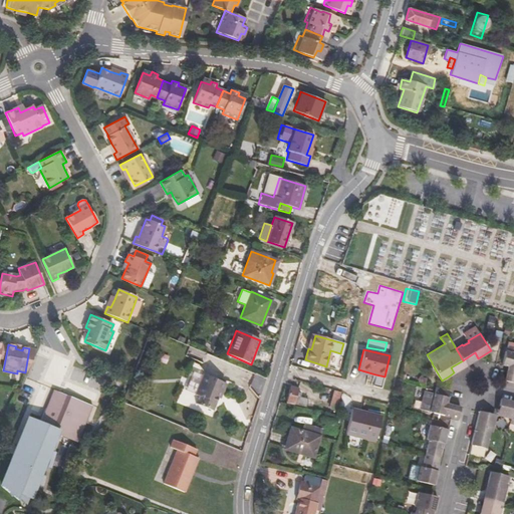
[(513,351),(506,349),(502,363),(508,365),(505,378),(513,380),(513,351)]
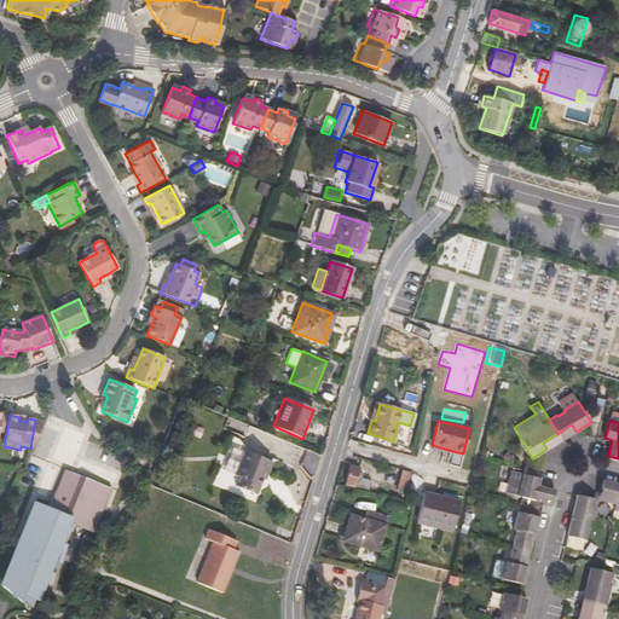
[(572,424),(557,434),(561,440),(576,432),(572,424)]
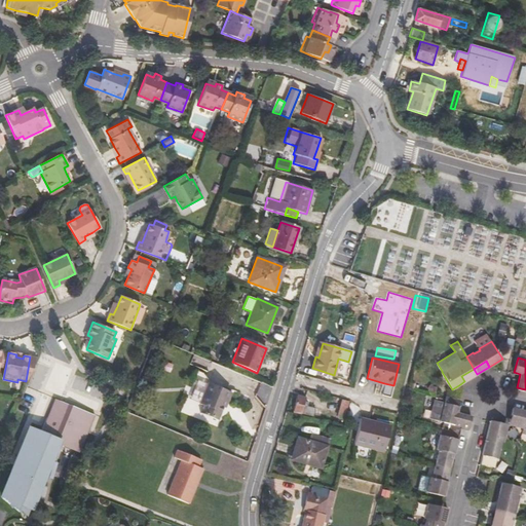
[(461,376),(464,381),(477,374),(474,369),(461,376)]
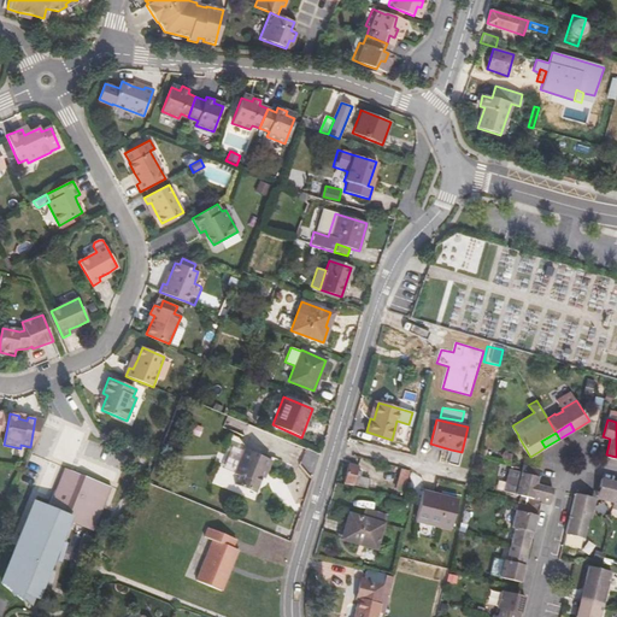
[(263,471),(266,472),(271,460),(242,448),(231,474),(236,476),(241,479),(238,487),(253,493),(260,477),(263,471)]
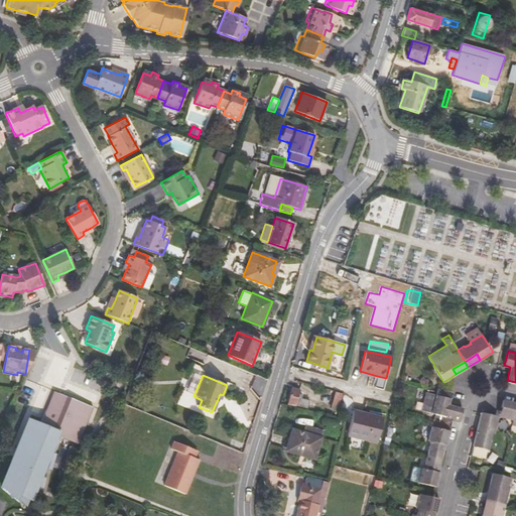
[(297,397),(298,393),(299,390),(291,388),(287,403),(306,408),(308,400),(300,398),(297,397)]
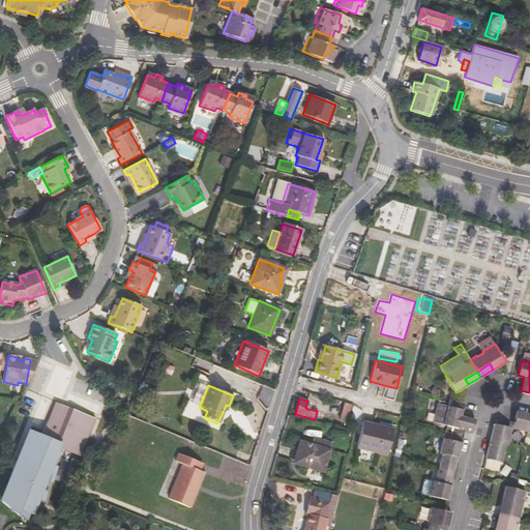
[(465,430),(464,432),(471,433),(475,419),(461,415),(462,409),(464,403),(449,400),(447,406),(443,423),(465,430)]
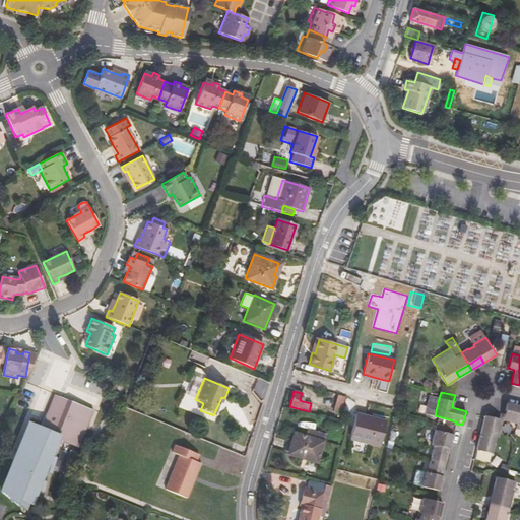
[(98,411),(53,393),(40,426),(63,435),(60,443),(81,451),(98,411)]
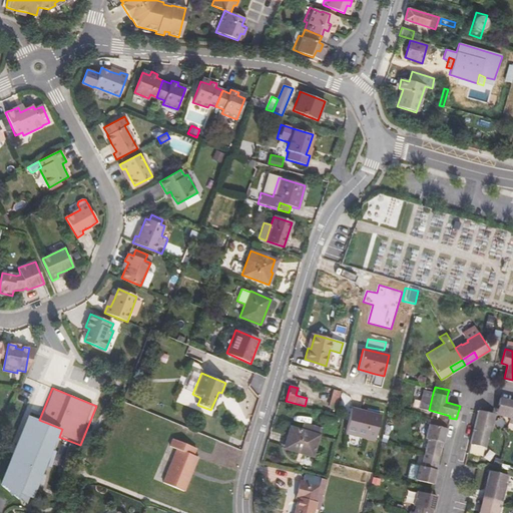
[(339,393),(333,391),(329,407),(335,409),(339,393)]
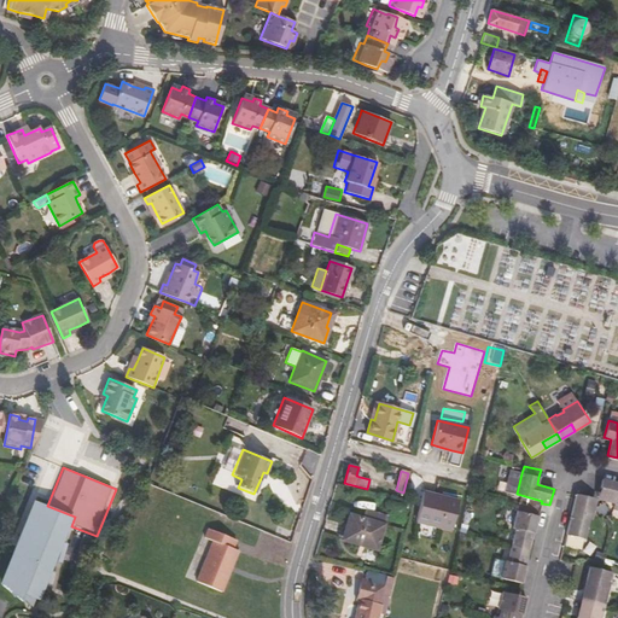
[(612,490),(610,499),(616,500),(617,500),(617,482),(602,478),(600,487),(612,490)]
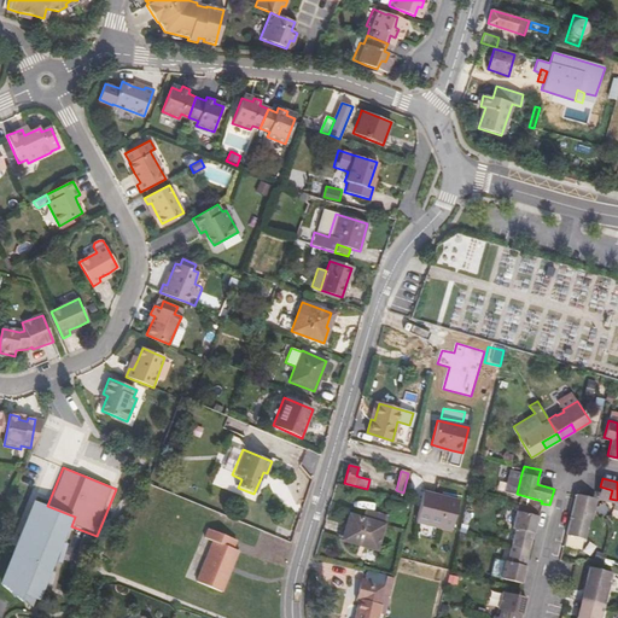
[(608,499),(610,499),(612,490),(600,487),(598,496),(608,499)]
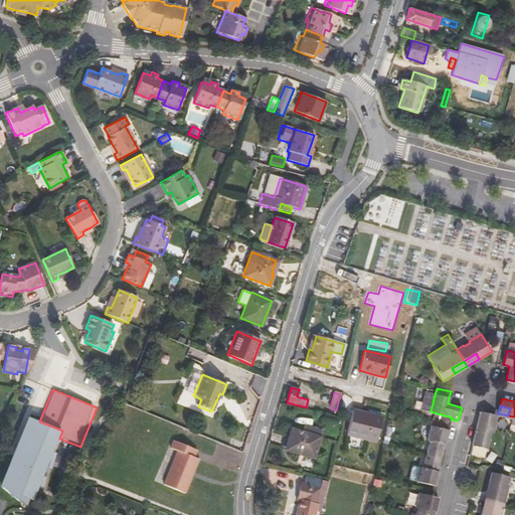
[(382,417),(352,410),(346,435),(376,442),(382,417)]
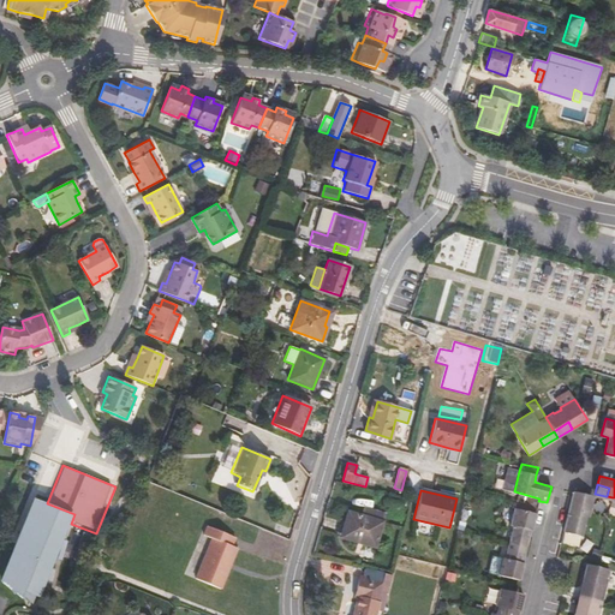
[(581,536),(589,506),(580,505),(584,493),(574,490),(563,532),(581,536)]
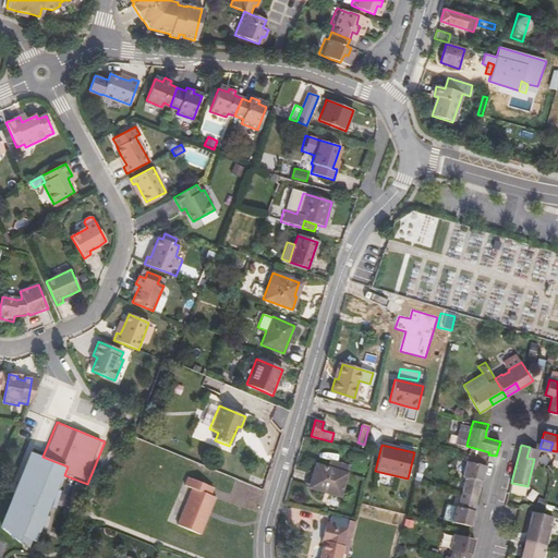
[(526,458),(534,459),(536,449),(530,447),(526,458)]
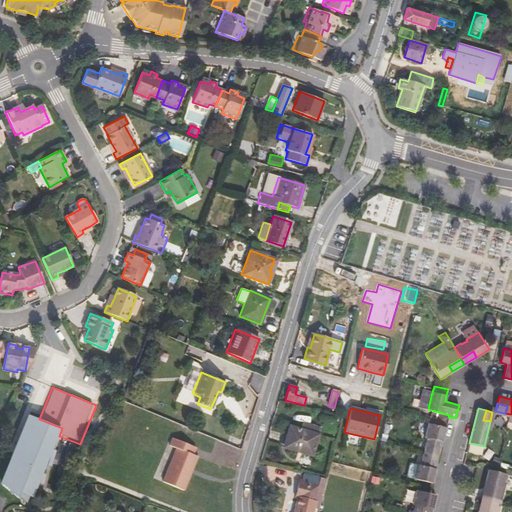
[(39,419),(29,415),(1,484),(34,498),(59,436),(62,428),(39,419)]
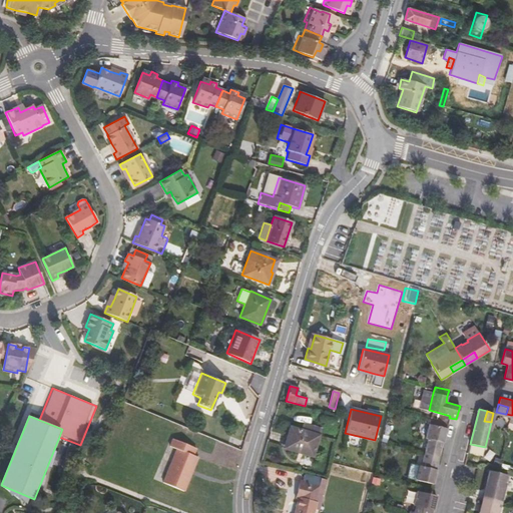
[(508,426),(502,416),(498,418),(504,427),(504,428),(508,426)]
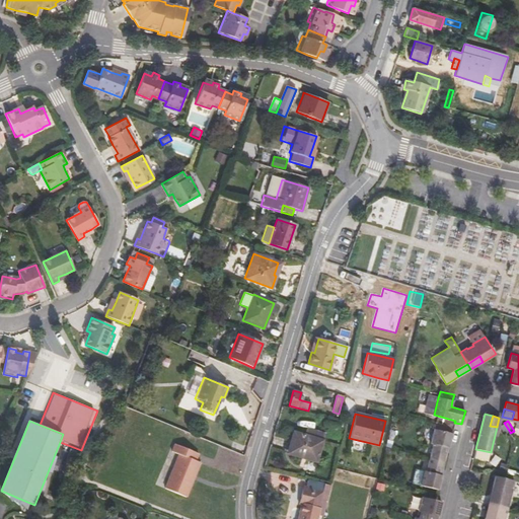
[(433,443),(430,457),(444,461),(446,453),(444,453),(445,446),(448,447),(452,433),(453,427),(436,422),(431,442),(433,443)]
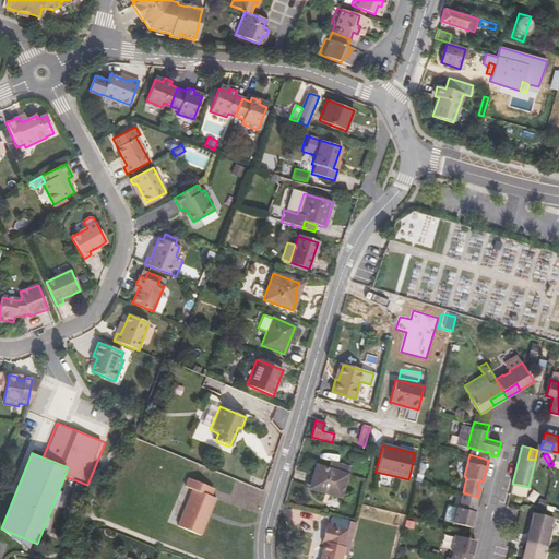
[(544,468),(549,465),(543,455),(537,459),(544,468)]
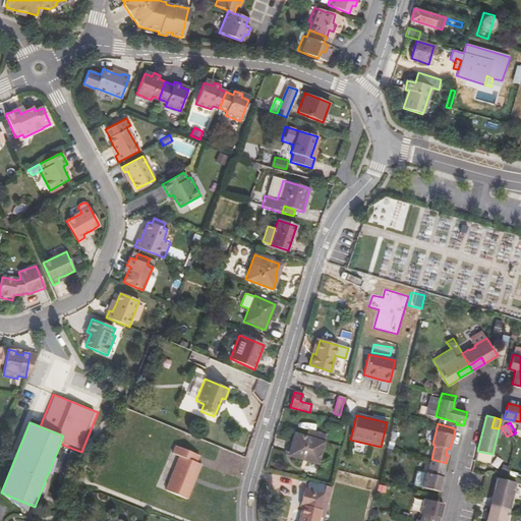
[(316,464),(323,443),(294,435),(288,453),(307,459),(307,461),(316,464)]
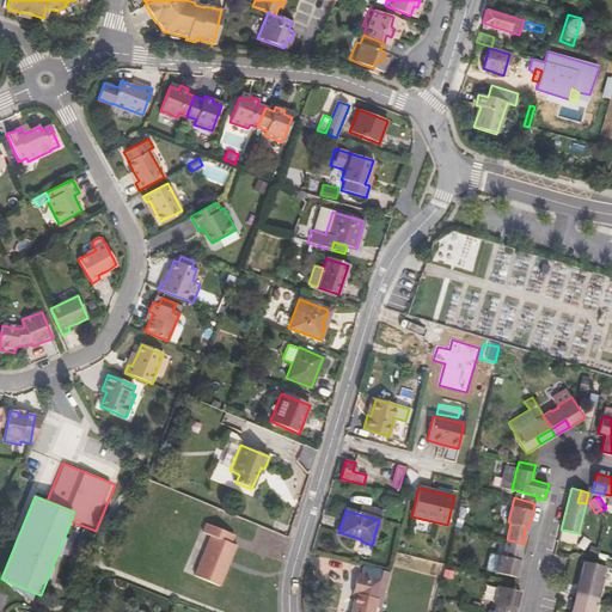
[(210,537),(195,576),(220,587),(227,567),(224,565),(232,545),(231,544),(233,536),(206,525),(202,533),(210,537)]
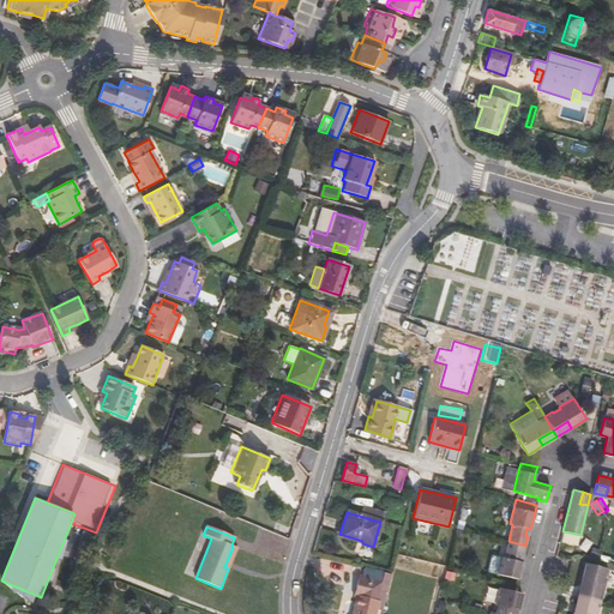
[(578,543),(581,535),(563,531),(560,540),(578,543)]
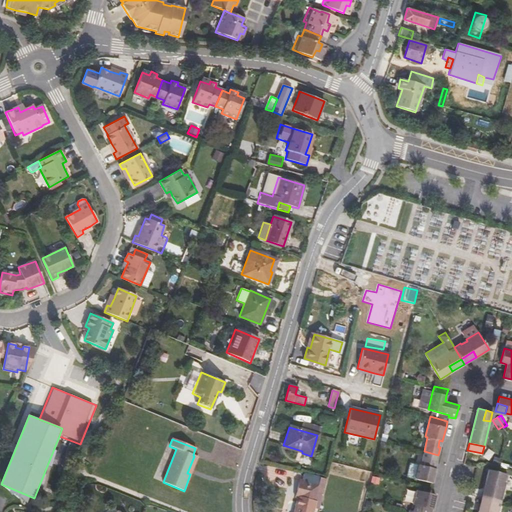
[(415,478),(432,483),(436,469),(433,468),(434,462),(436,462),(438,455),(424,451),(420,464),(418,464),(415,478)]
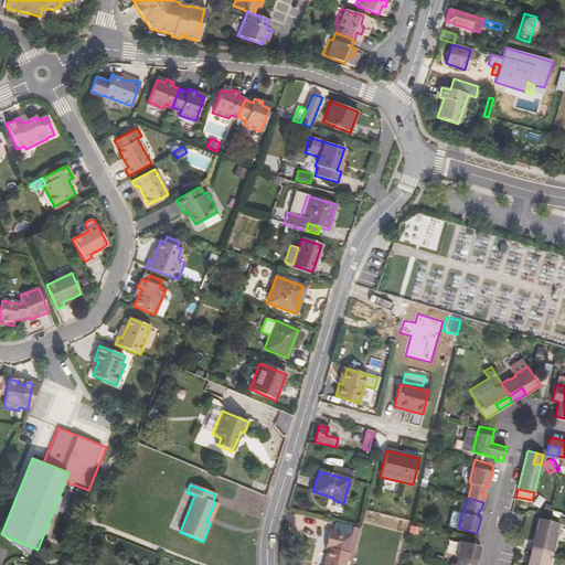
[(206,522),(210,523),(217,504),(214,503),(206,522)]
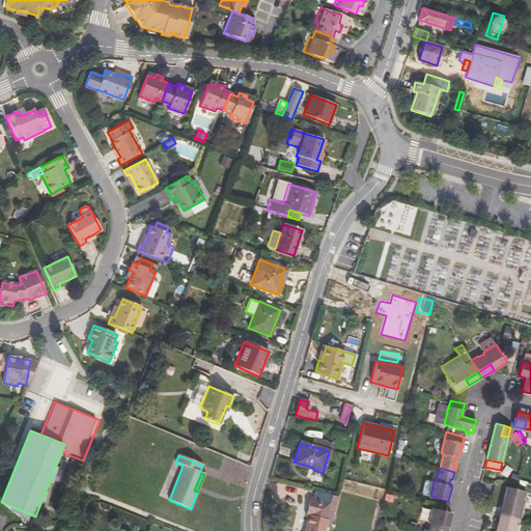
[(509,503),(505,516),(520,521),(521,512),(520,512),(522,506),(523,506),(526,492),(505,486),(502,501),(509,503)]
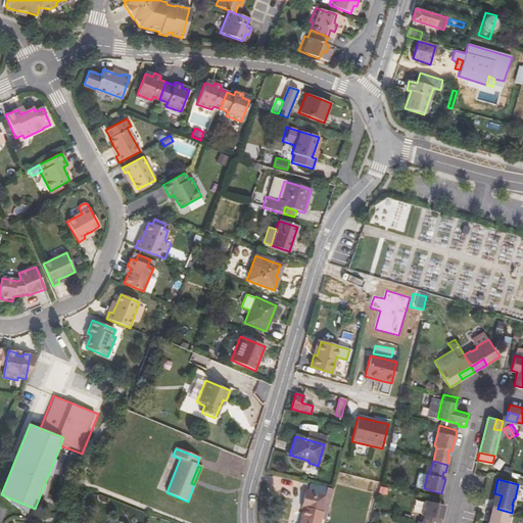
[(305,490),(305,491),(301,507),(301,508),(303,509),(301,514),(299,514),(297,522),(318,522),(319,519),(320,516),(326,517),(332,489),(310,483),(307,490),(305,490)]
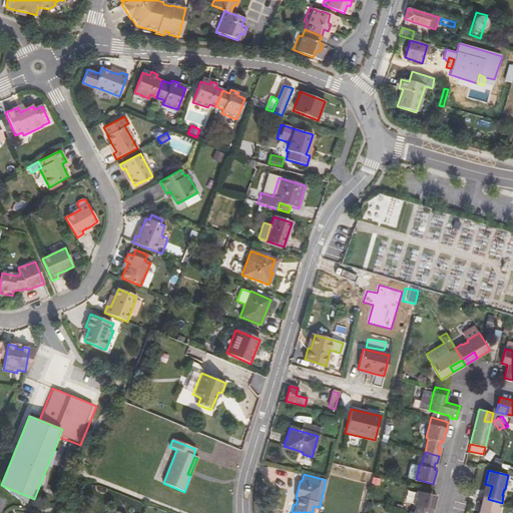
[(485,484),(481,498),(488,499),(492,486),(485,484)]
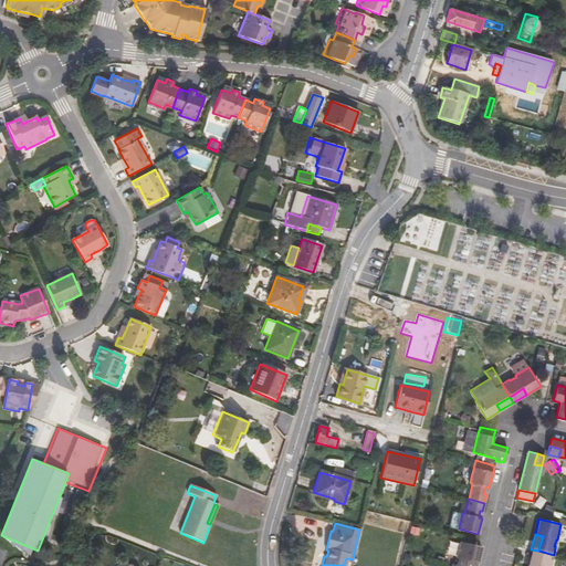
[(454,564),(452,565),(470,565),(471,561),(478,563),(482,547),(474,545),(460,542),(457,557),(458,557),(457,565),(454,564)]
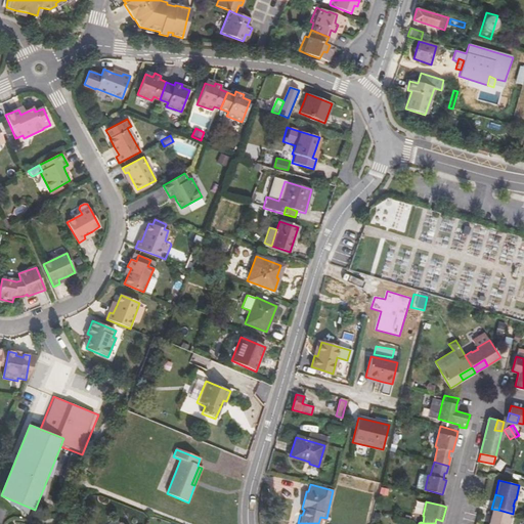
[(491,509),(488,522),(495,523),(498,510),(491,509)]
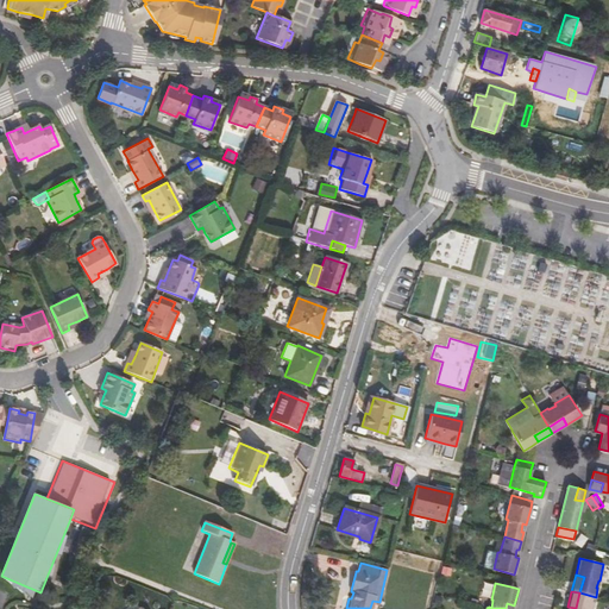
[(576,608),(567,607),(566,608),(590,608),(591,606),(594,606),(596,597),(579,592),(576,608)]
